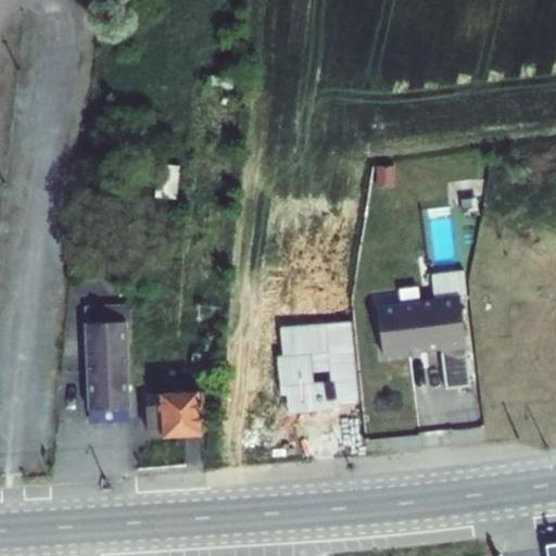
[(156,165),(154,197),(175,199),(177,167),(156,165)]
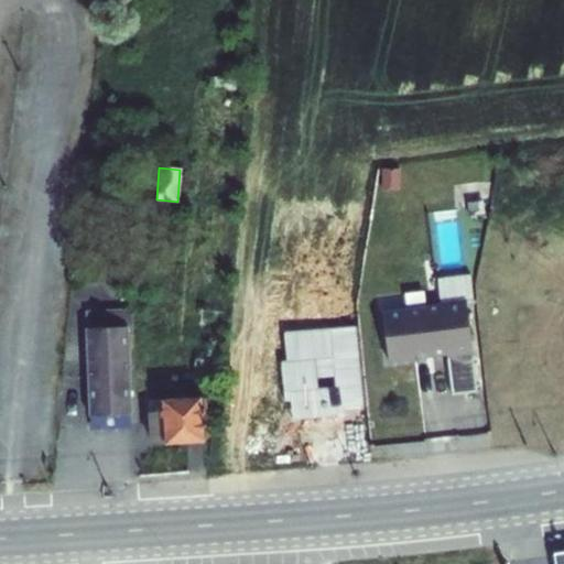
[(440,306),(381,314),(387,361),(445,355),(445,357),(451,396),(476,392),(472,354),(465,300),(438,303),(440,306)]
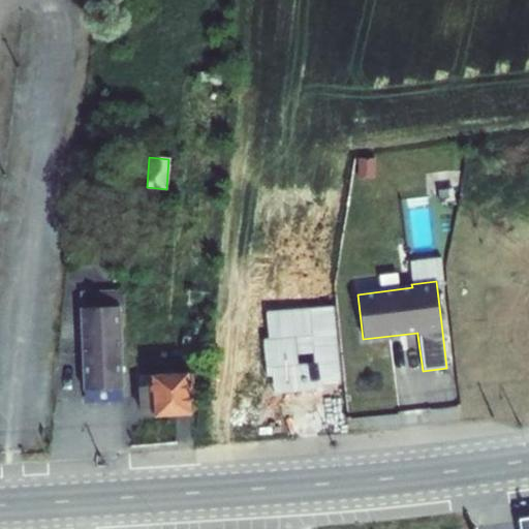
[(93,292),(80,292),(80,308),(84,391),(84,398),(122,397),(122,389),(118,307),(118,291),(103,292),(104,308),(94,308),(93,292)]
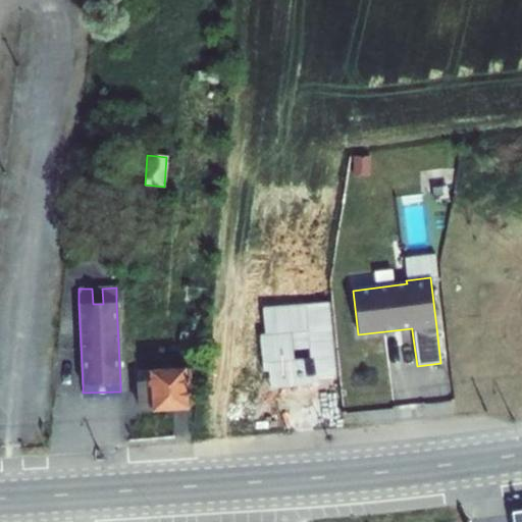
[(145,380),(136,381),(139,410),(147,410),(147,407),(152,407),(152,411),(188,409),(186,377),(198,377),(200,360),(191,358),(183,358),(183,355),(159,358),(160,369),(149,370),(149,372),(144,372),(145,380)]
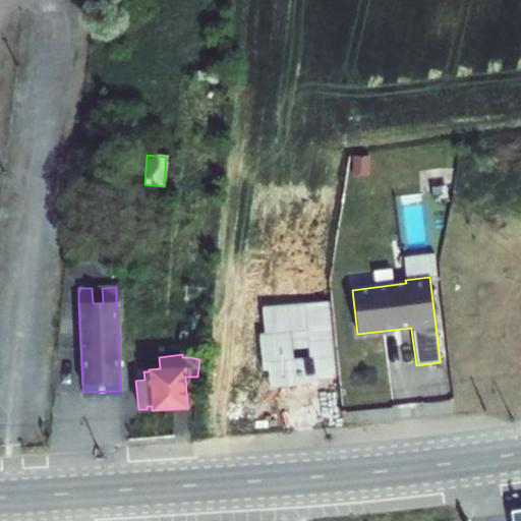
[(520,520),(520,511),(512,513),(512,520),(520,520)]
